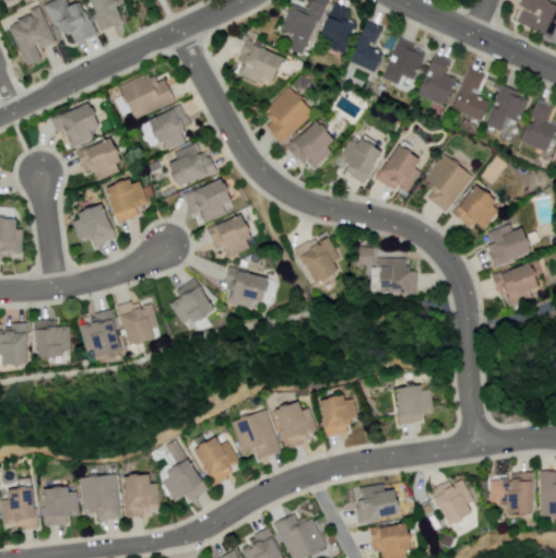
[(44,7),(57,0),(66,0),(70,9),(77,6),(85,24),(91,22),(97,36),(75,46),(71,35),(66,37),(60,26),(54,30),(44,7)]
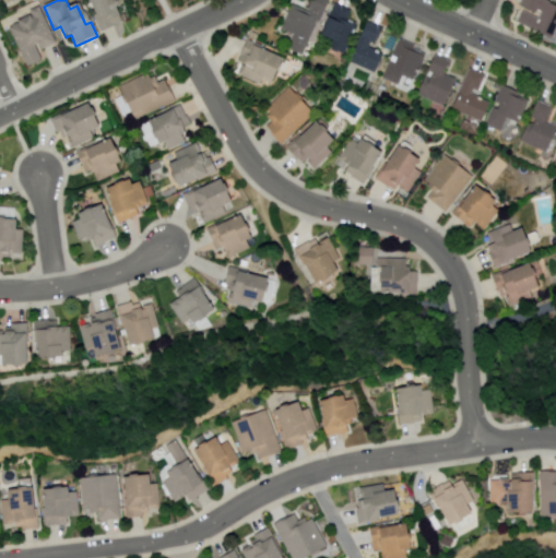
[(126,0),(115,4),(123,23),(101,34),(94,18),(97,15),(90,0),(126,0)]
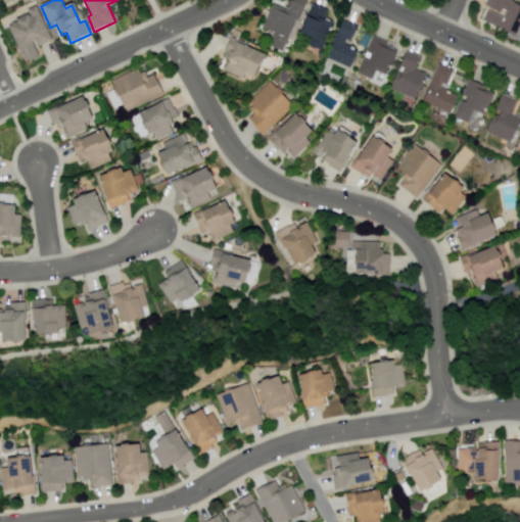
[(309,0),(299,20),(297,19),(283,50),(269,44),(275,32),(263,26),(273,3),(287,10),(292,0),(309,0)]
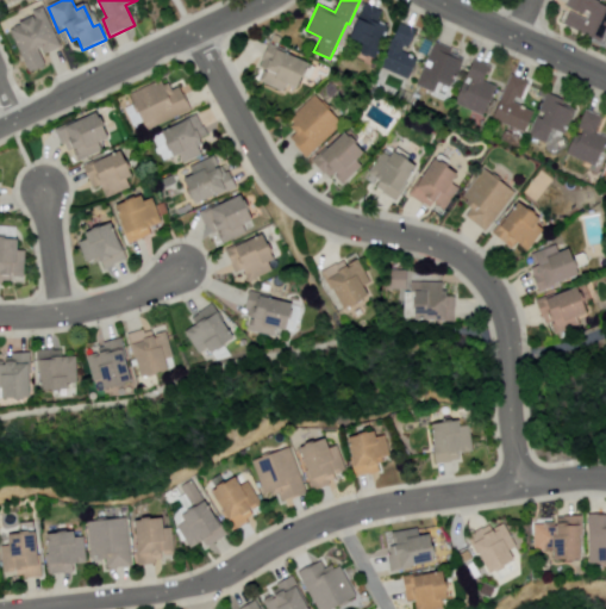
[(564,7),(568,0),(589,0),(605,7),(605,10),(605,25),(604,30),(600,38),(581,30),(582,28),(586,22),(582,20),(586,13),(582,12),(580,14),(564,7)]
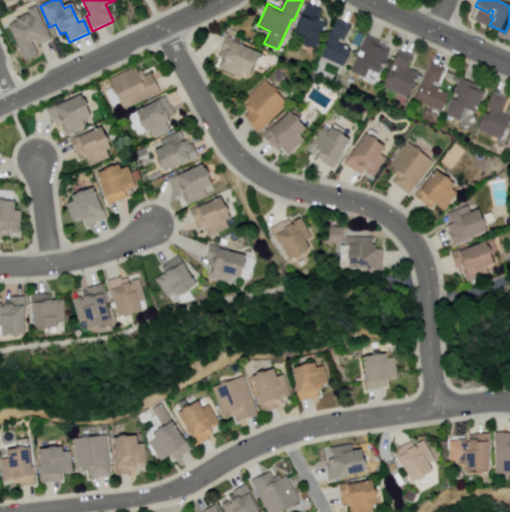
[(308,2),(323,9),(319,18),(326,22),(322,30),(325,31),(316,50),(301,43),(304,36),(307,37),(308,34),(296,29),(308,2)]
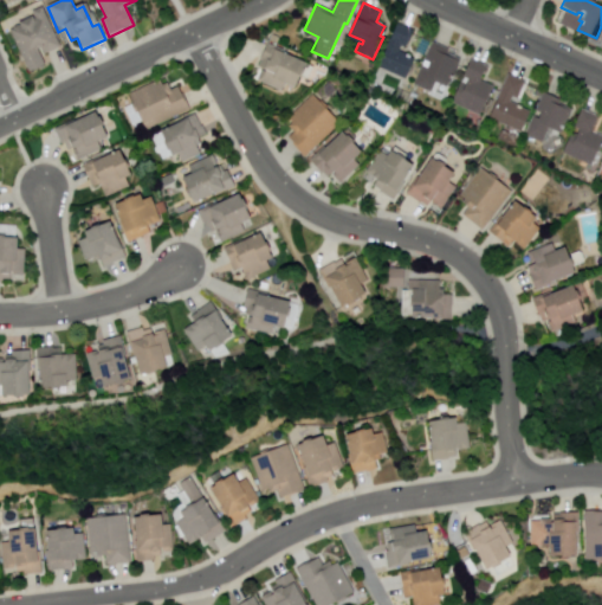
[(10,31),(20,26),(19,24),(34,17),(33,12),(43,8),(60,47),(41,57),(45,66),(30,73),(10,31)]
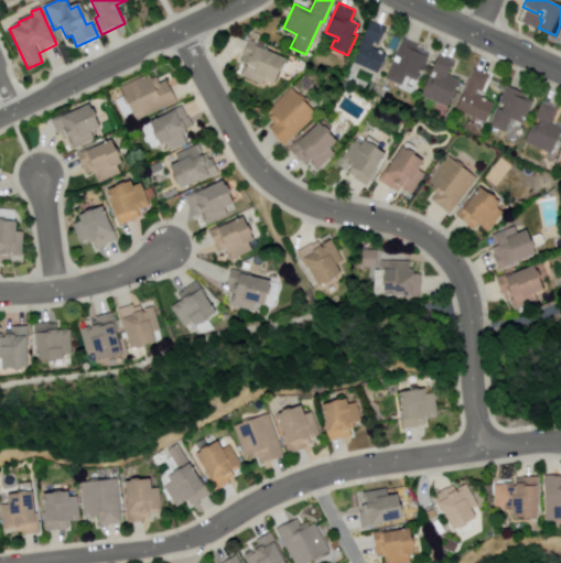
[(371,21),(387,28),(379,43),(376,42),(373,47),(387,53),(377,73),(353,61),(360,44),(371,21)]
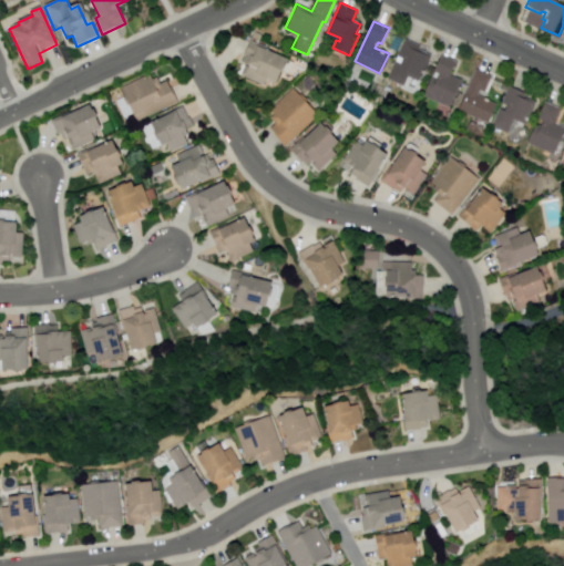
[(257,40),(252,37),(254,31),(260,34),(257,40)]
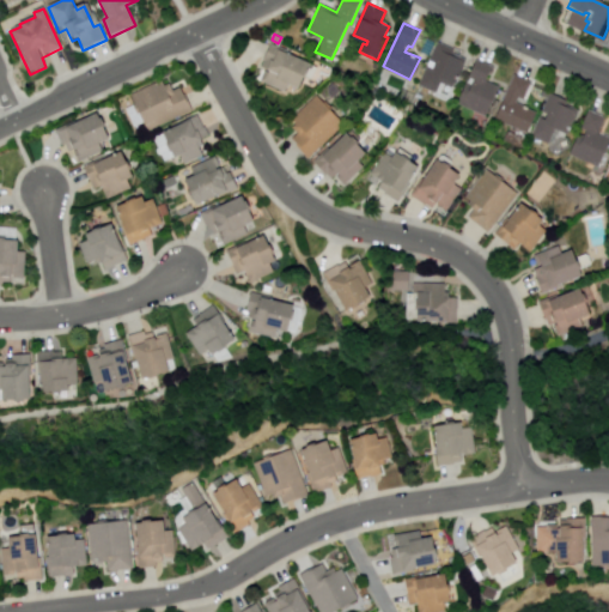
[(438,42),(456,49),(455,53),(468,59),(461,77),(456,74),(454,79),(457,80),(454,86),(442,80),(437,91),(418,83),(426,65),(432,68),(436,60),(431,59),(438,42)]
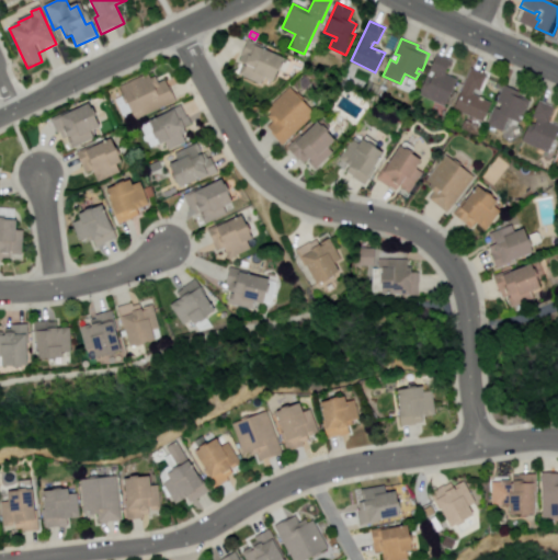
[(247,40),(283,55),(272,81),(263,77),(260,83),(238,73),(242,64),(237,61),(247,40)]
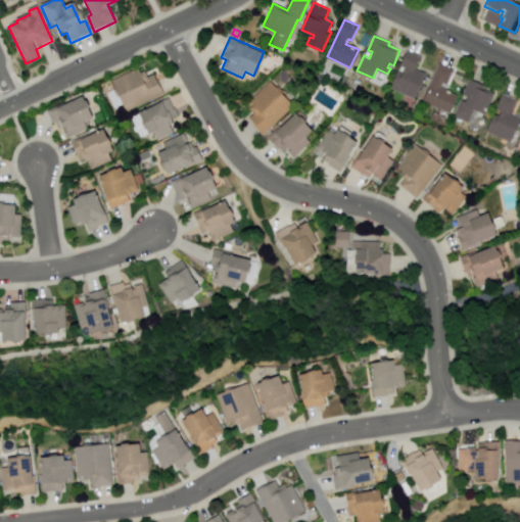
[(422,56),(416,69),(427,75),(416,98),(391,88),(399,70),(404,73),(406,68),(399,65),(407,50),(422,56)]
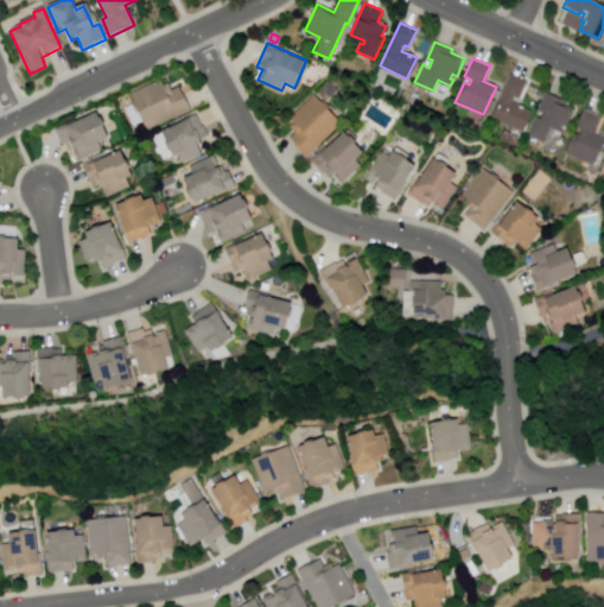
[(527,81),(520,99),(515,96),(513,101),(527,108),(517,130),(490,118),(509,73),(527,81)]
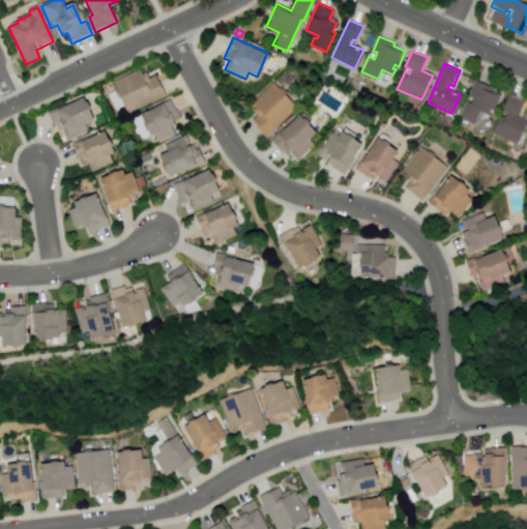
[(167,95),(128,115),(113,84),(141,70),(143,76),(148,74),(150,79),(156,76),(167,95)]
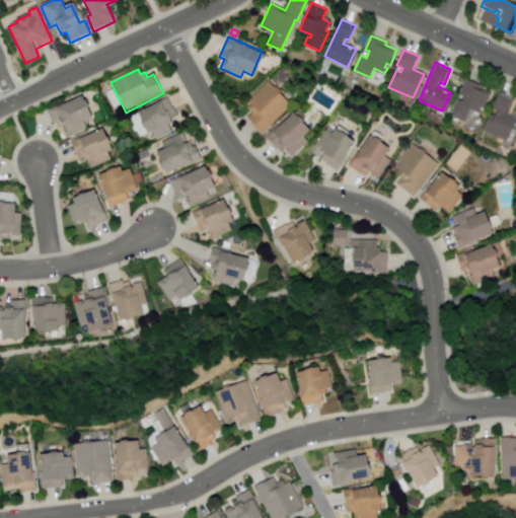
[(278,77),(283,72),(288,77),(283,82),(278,77)]
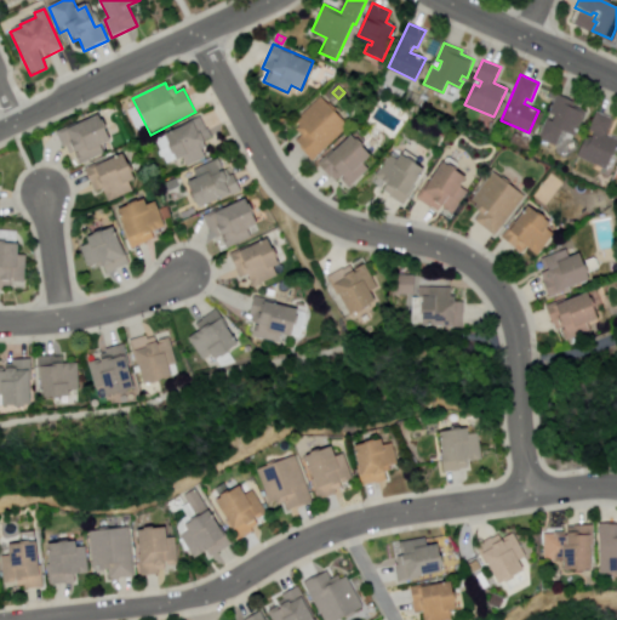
[(558,94),(576,102),(573,107),(586,112),(576,136),(563,130),(555,146),(538,137),(547,118),(553,120),(555,115),(549,113),(558,94)]
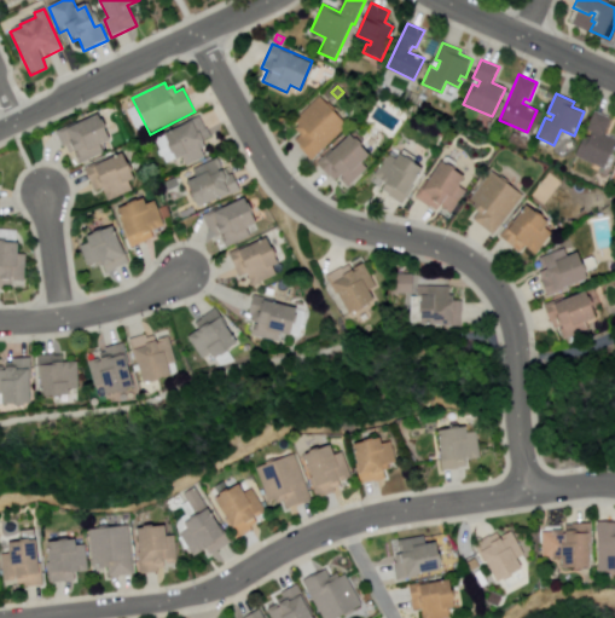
[(312,159),(300,145),(294,140),(301,134),(295,128),(299,123),(295,119),(319,96),(347,125),(312,159)]
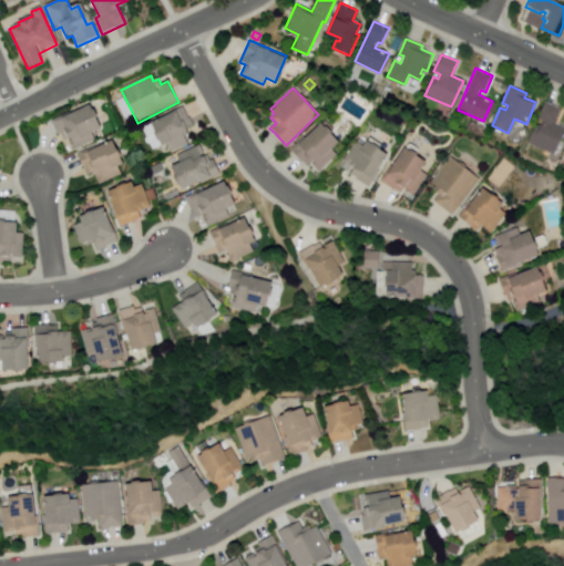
[(544,102),(561,109),(555,122),(563,125),(563,131),(554,155),(526,143),(535,123),(541,125),(544,116),(539,114),(544,102)]
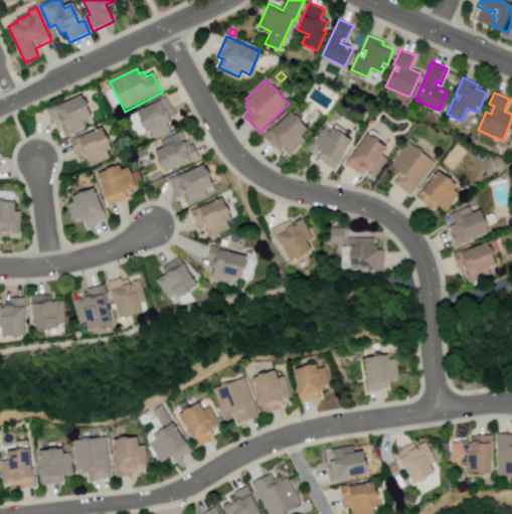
[(60,138),(48,111),(82,95),(93,116),(83,120),(87,127),(60,138)]
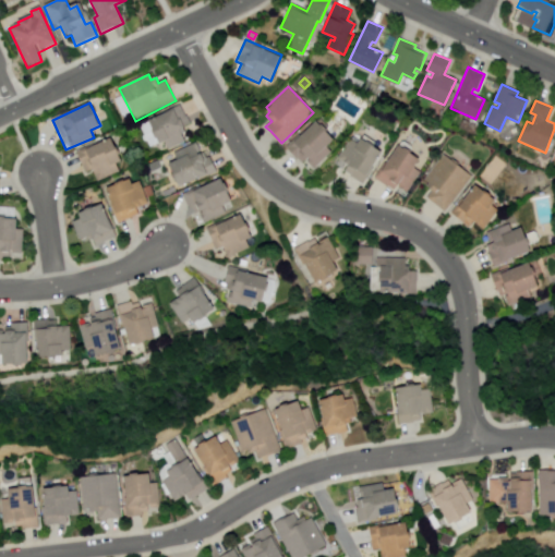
[(191,123),(184,126),(186,132),(183,134),(186,141),(169,148),(165,141),(160,143),(149,120),(182,106),(191,123)]
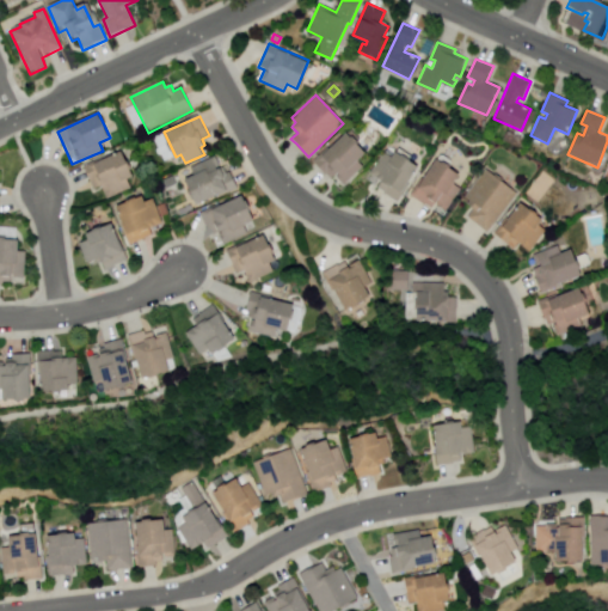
[(343,181),(336,172),(331,177),(326,172),(313,158),(326,147),(344,129),(364,151),(356,158),(362,164),(343,181)]
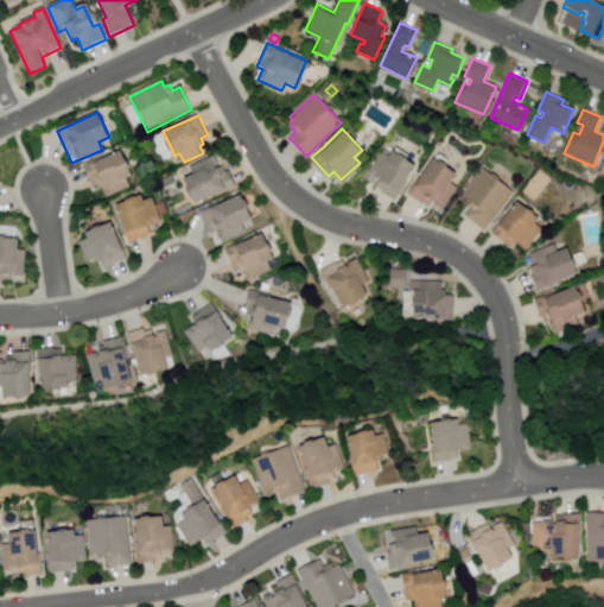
[(516,149),(497,139),(502,130),(521,139),(516,149)]
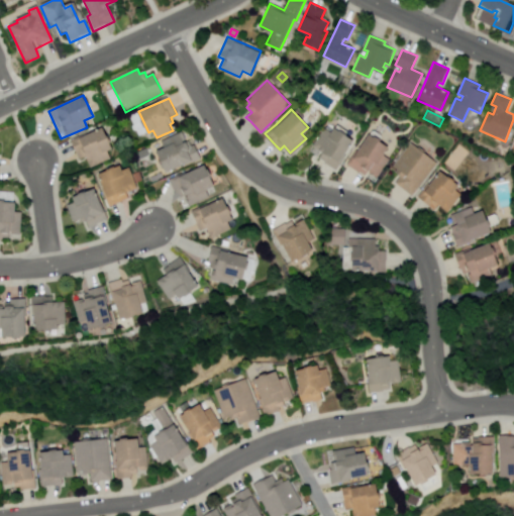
[(335,170),(318,159),(321,155),(312,147),(325,127),(331,131),(334,126),(354,139),(342,157),(343,158),(335,170)]
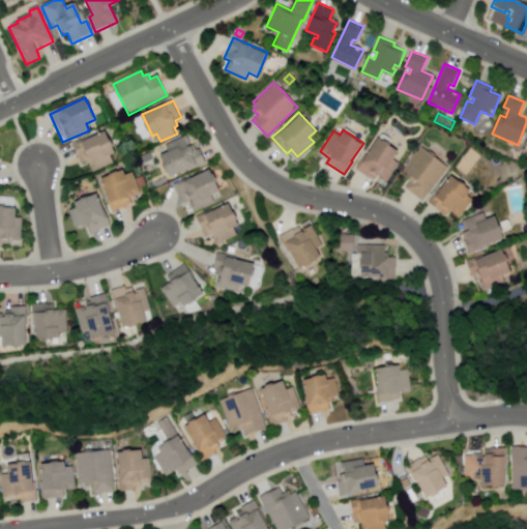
[(81,165),(72,147),(107,130),(116,152),(111,155),(113,162),(92,171),(87,162),(81,165)]
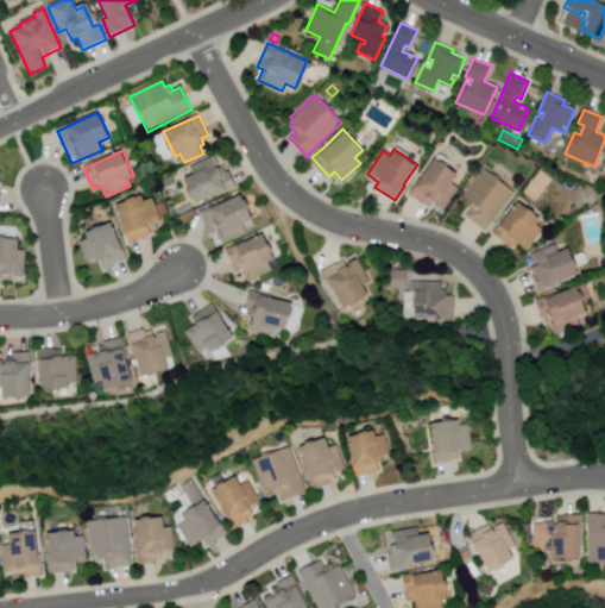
[(197,202),(184,175),(194,170),(190,163),(214,152),(222,170),(228,167),(237,183),(197,202)]
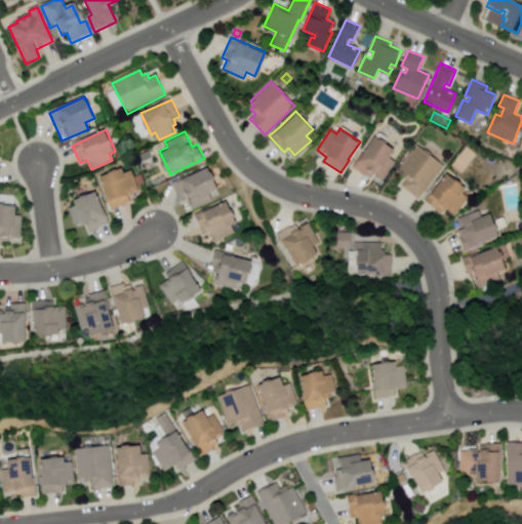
[(375,135),(379,137),(382,135),(386,138),(385,140),(387,142),(396,148),(390,157),(396,162),(384,179),(375,174),(371,180),(352,167),(359,156),(361,157),(375,135)]
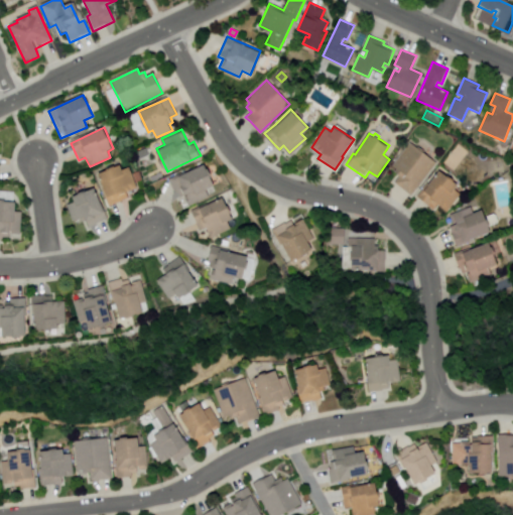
[(409,141),(435,162),(410,196),(393,182),(399,175),(394,171),(396,168),(391,165),(409,141)]
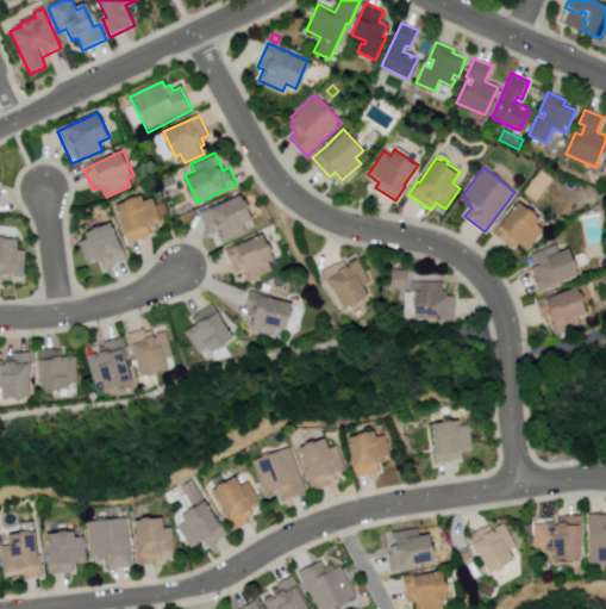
[(116,205),(143,194),(145,200),(152,198),(162,223),(149,228),(151,235),(130,243),(116,205)]
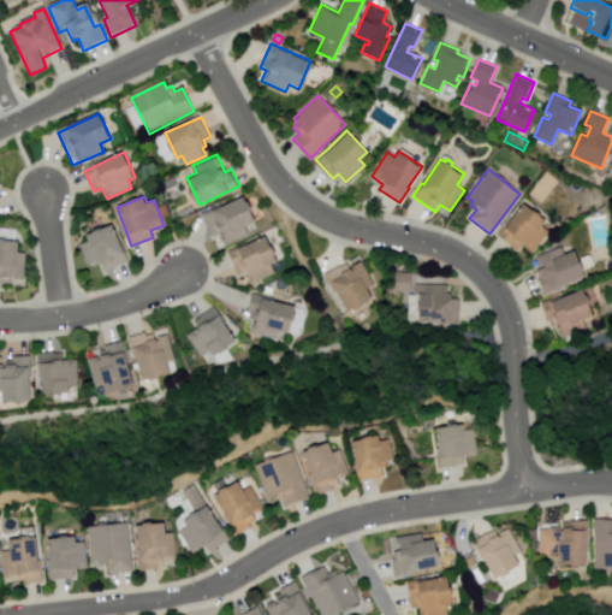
[(209,230),(202,217),(244,196),(256,222),(247,226),(249,234),(229,244),(223,231),(215,235),(212,229),(209,230)]
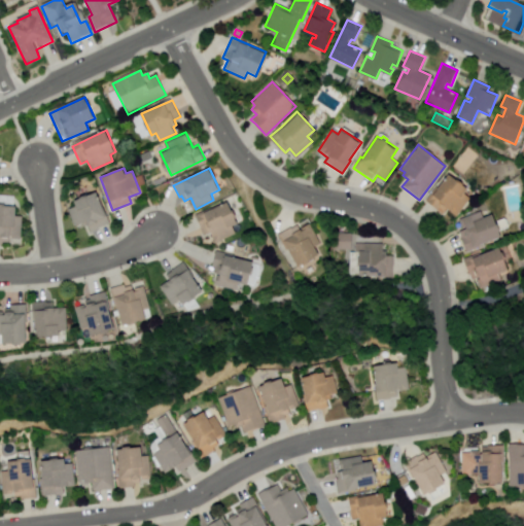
[(426,201),(434,189),(437,191),(450,174),(469,188),(465,194),(472,198),(457,217),(448,210),(444,215),(426,201)]
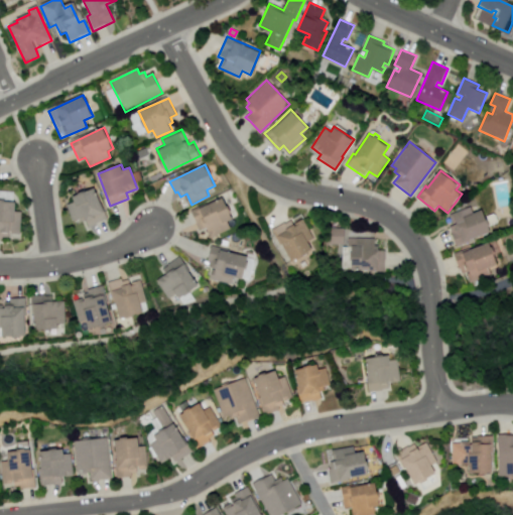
[(88,228),(84,219),(74,223),(67,204),(75,201),(74,197),(94,187),(108,220),(88,228)]
